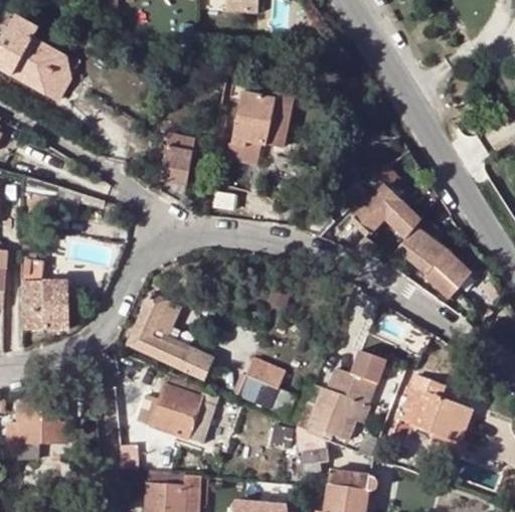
[(240,9),(240,0),(217,0),(217,8),(240,9)]
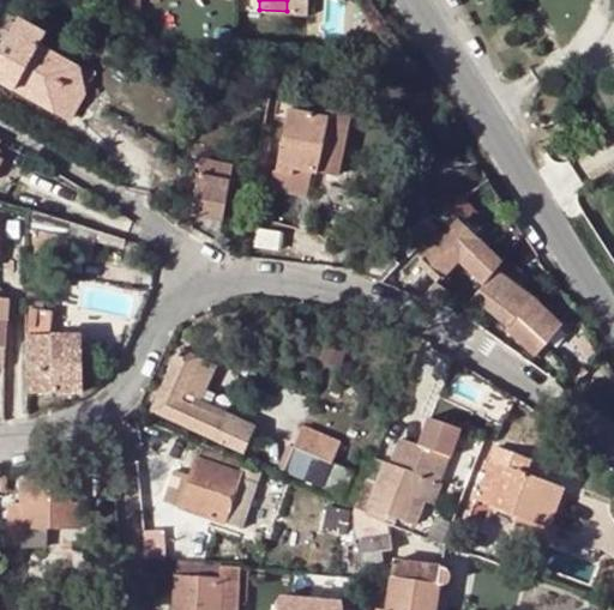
[(287,0),(287,11),(307,12),(307,0),(287,0)]
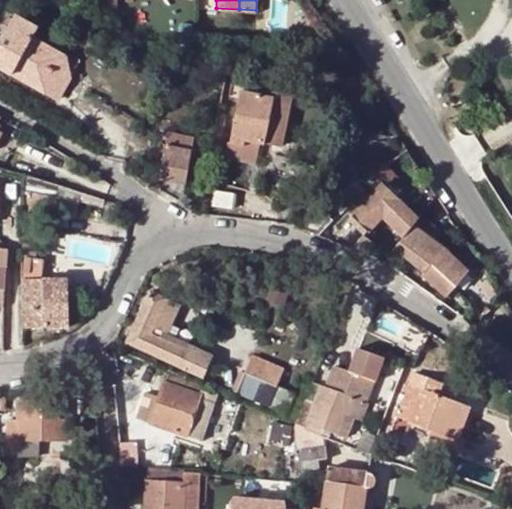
[(59,69),(67,54),(34,34),(38,26),(16,13),(0,39),(0,64),(39,87),(52,65),(59,69)]
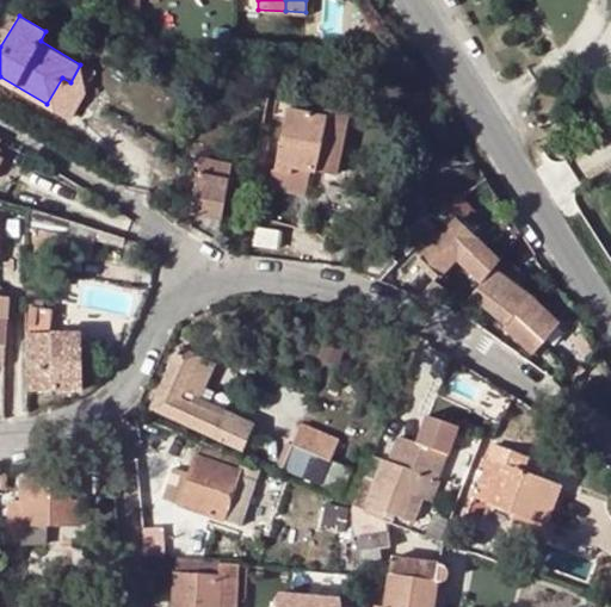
[(84,88),(80,64),(71,82),(62,78),(47,104),(68,117),(84,88)]
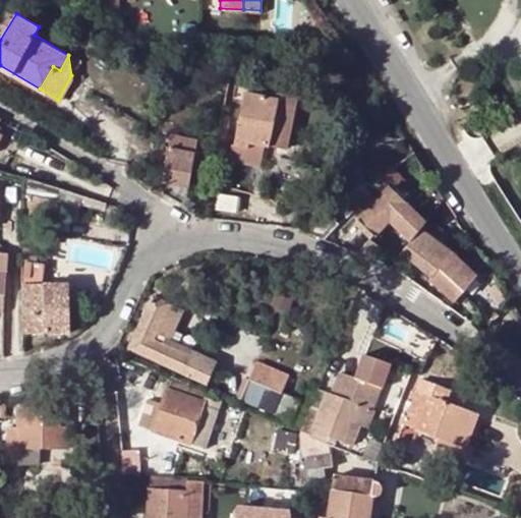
[(271,148),(281,99),(247,93),(235,145),(248,148),(249,142),(267,147),(271,148)]
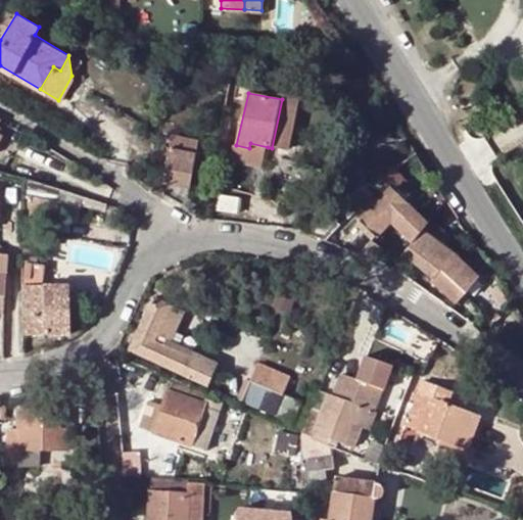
[(283,95),(282,99),(272,148),(290,151),(301,99),(283,95)]
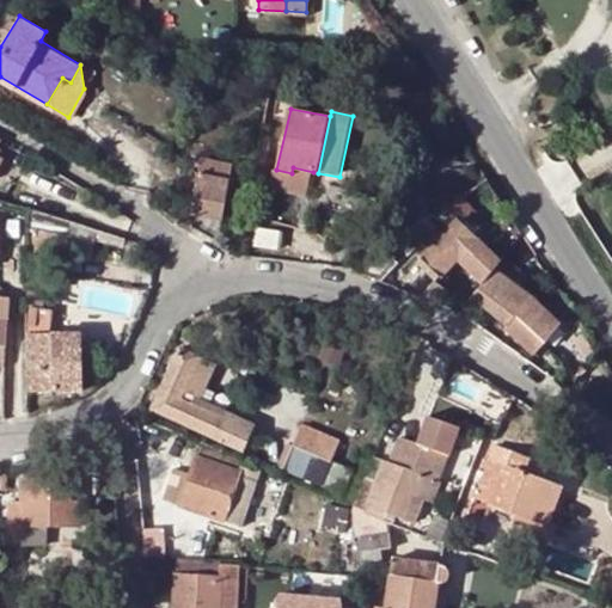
[(199,173),(231,180),(234,165),(202,159),(199,173)]
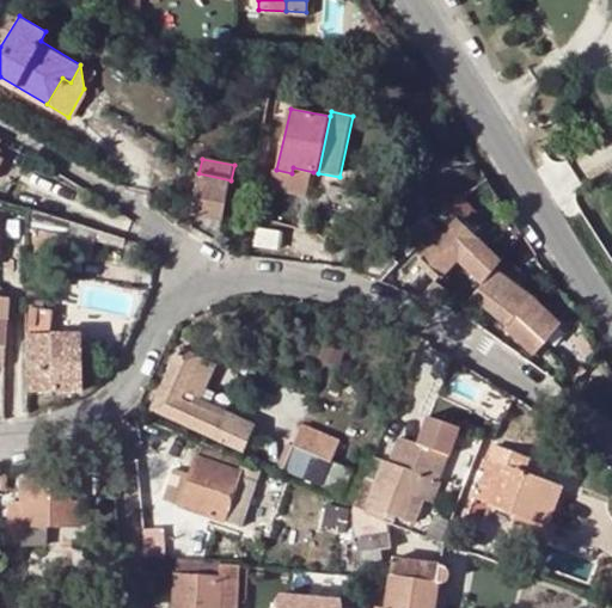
[(292,173),(276,170),(273,190),(307,197),(313,172),(293,167),(292,173)]
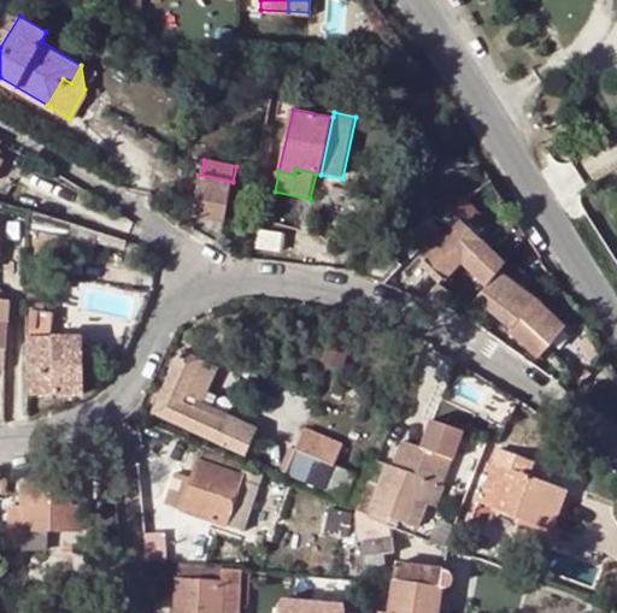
[(225,219),(233,182),(200,175),(193,213),(225,219)]
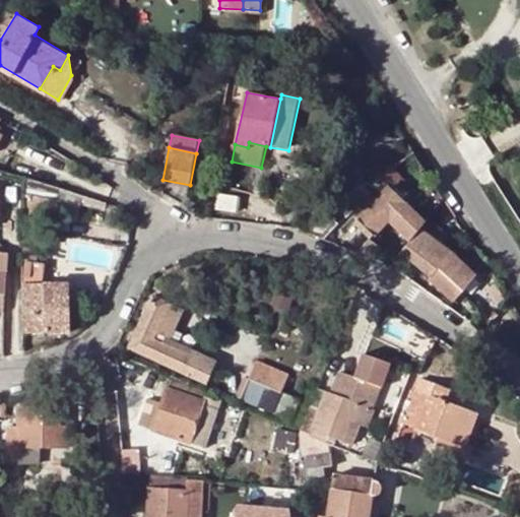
[(342,167),(352,182),(362,176),(351,160),(342,167)]
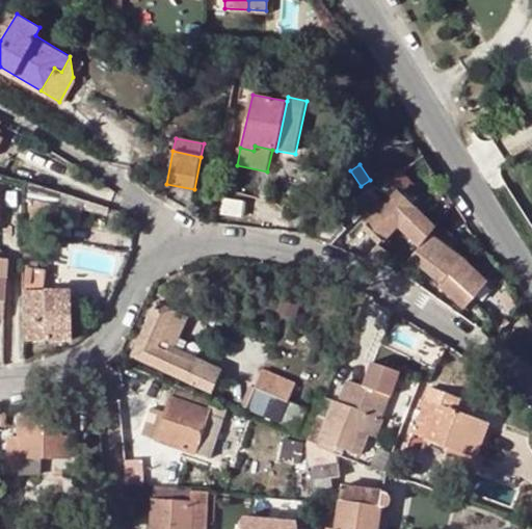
[(366,193),(375,187),(370,180),(361,186),(366,193)]
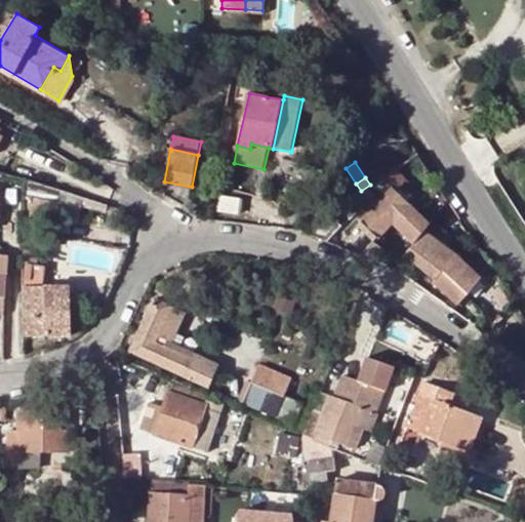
[(56,200),(59,189),(27,178),(25,196),(28,196),(56,200)]
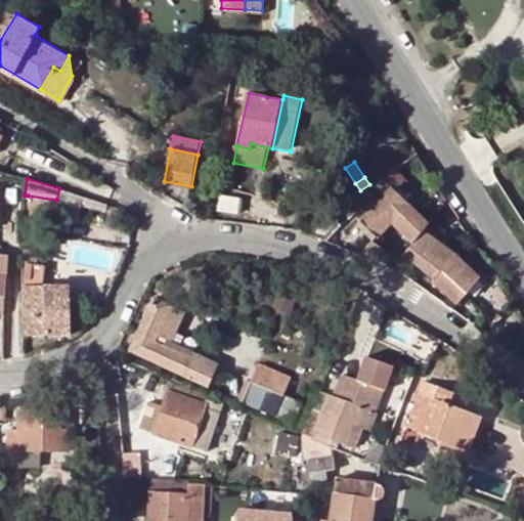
[(447,200),(440,188),(424,207),(418,212),(390,186),(365,211),(362,208),(354,216),(378,237),(391,223),(411,243),(424,228),(447,200)]
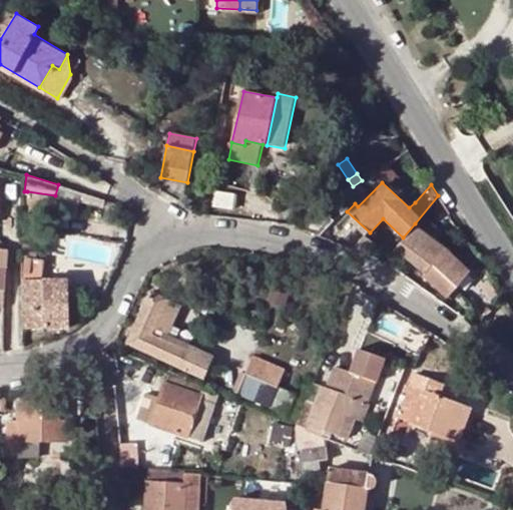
[(54,213),(55,195),(27,191),(24,208),(54,213)]
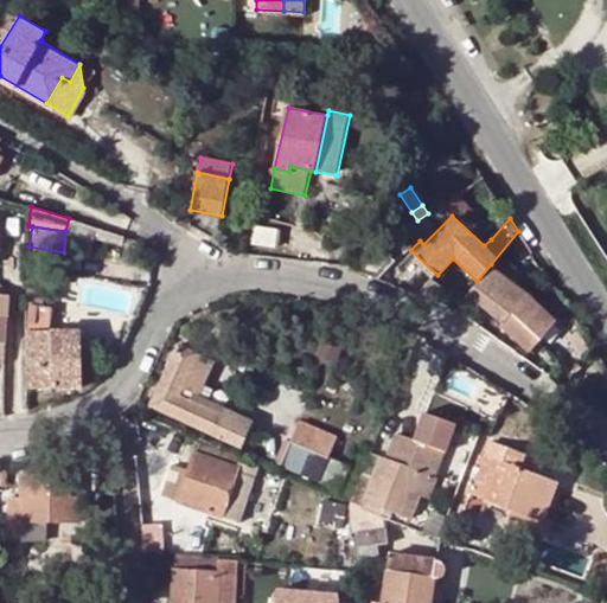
[(383,244),(350,268),(377,278),(396,261),(383,244)]
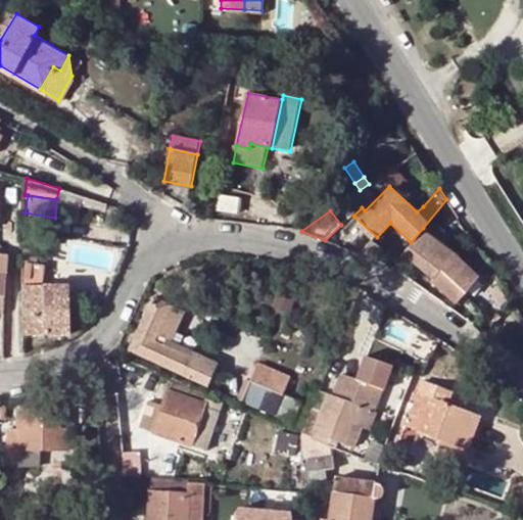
[(411,242),(401,254),(430,278),(429,281),(457,301),(479,275),(423,228),(411,242)]
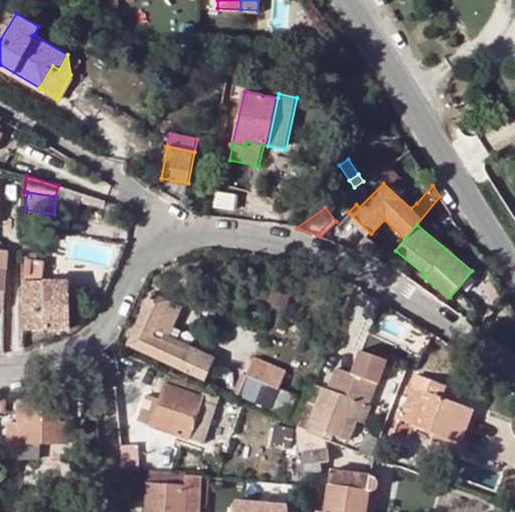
[(364,235),(354,248),(368,254),(375,244),(364,235)]
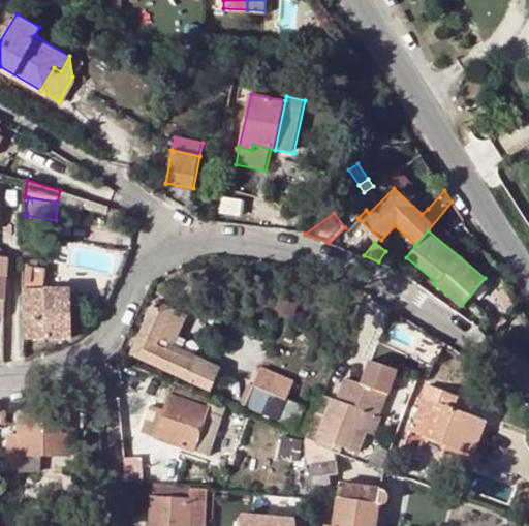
[(43,286),(43,264),(25,263),(24,280),(25,299),(25,337),(72,336),(71,286),(43,286)]
